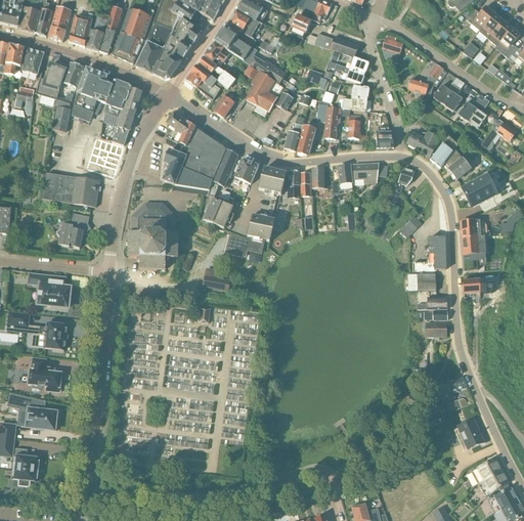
[(2,12),(0,19),(0,22),(18,26),(20,16),(24,0),(5,0),(5,1),(4,1),(2,12)]
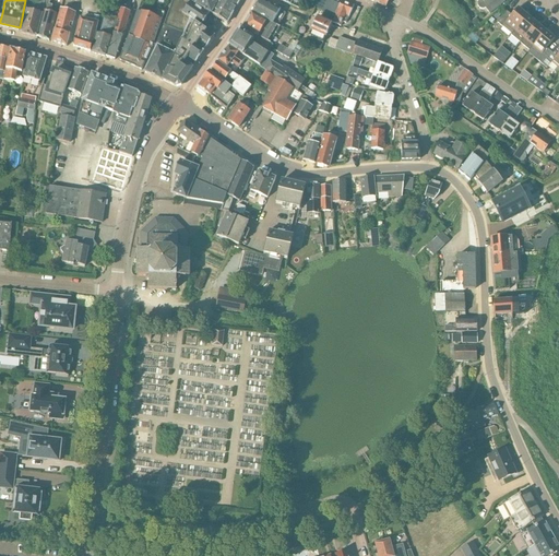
[(27,8),(21,31),(36,34),(44,8),(43,8),(45,0),(38,0),(38,1),(36,10),(27,8)]
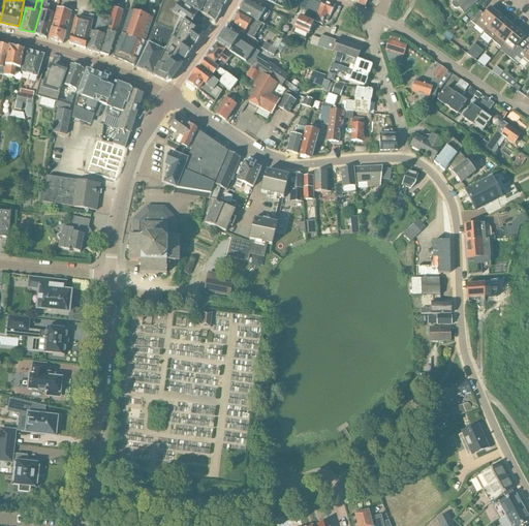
[(42,0),(40,7),(41,7),(34,32),(47,36),(54,10),(48,8),(50,2),(47,1),(47,0),(42,0)]
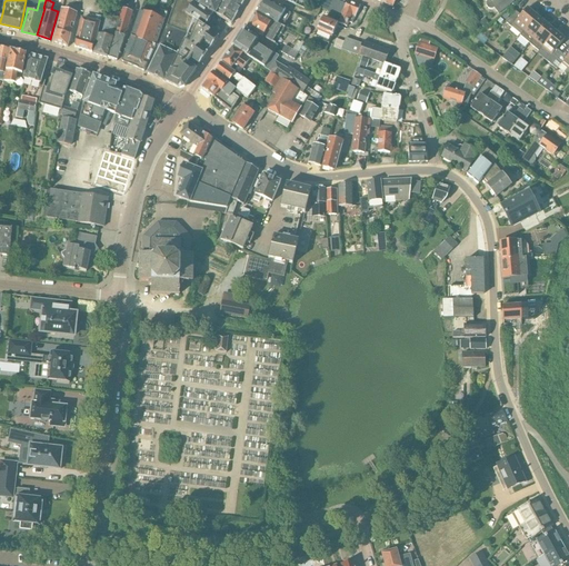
[(81,8),(101,13),(107,0),(83,0),(81,8)]
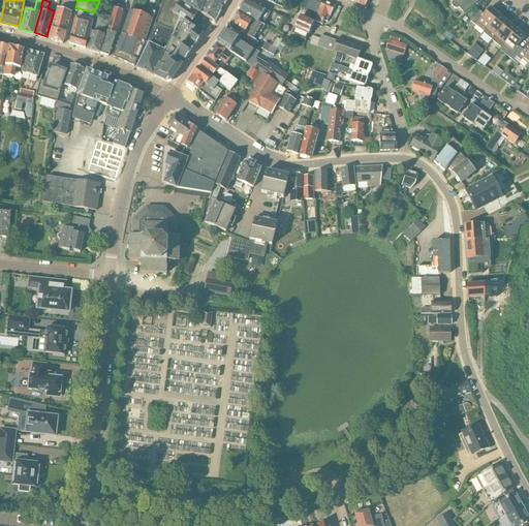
[(116,0),(112,16),(107,28),(116,31),(119,22),(123,8),(119,7),(121,0),(116,0)]
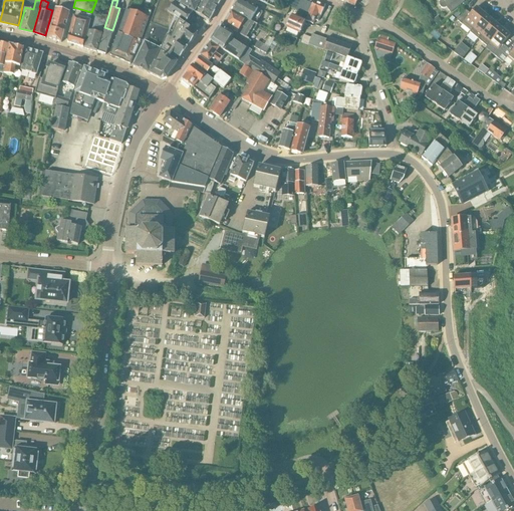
[(174,16),(188,23),(194,13),(186,9),(188,6),(180,2),(181,1),(179,0),(179,1),(177,0),(158,0),(151,21),(169,28),(174,16)]
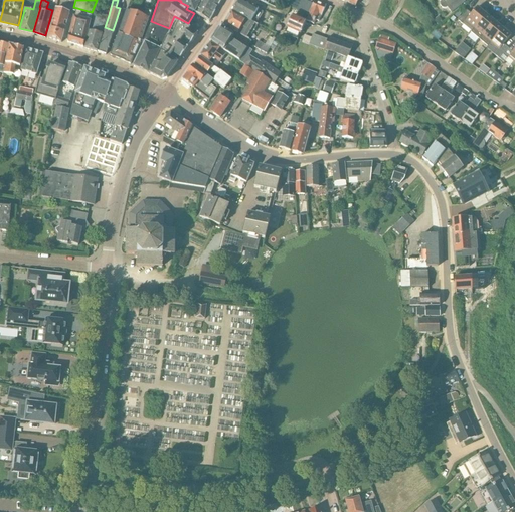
[(195,11),(209,19),(214,9),(200,2),(197,0),(181,0),(181,1),(180,2),(188,6),(186,9),(194,13),(195,11)]
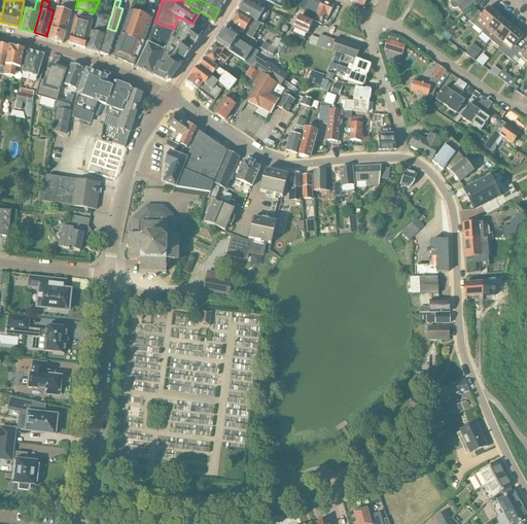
[(206,0),(205,2),(219,9),(224,0),(206,0)]
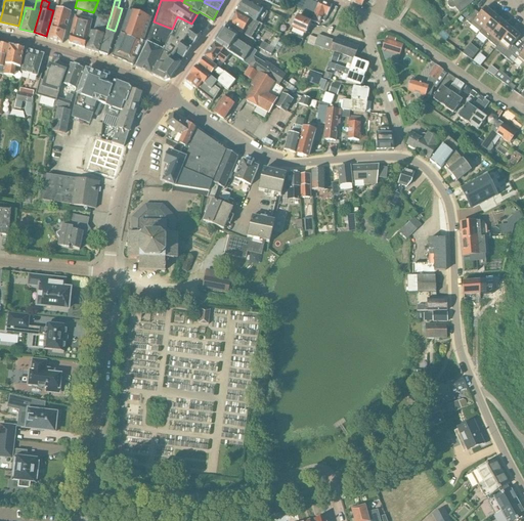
[(239,0),(235,8),(255,19),(256,18),(263,6),(252,0),(239,0)]
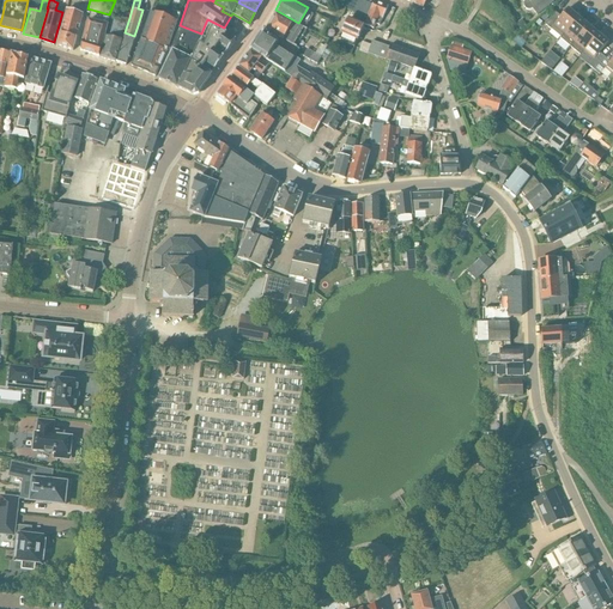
[(350,0),(347,6),(353,10),(358,0),(350,0)]
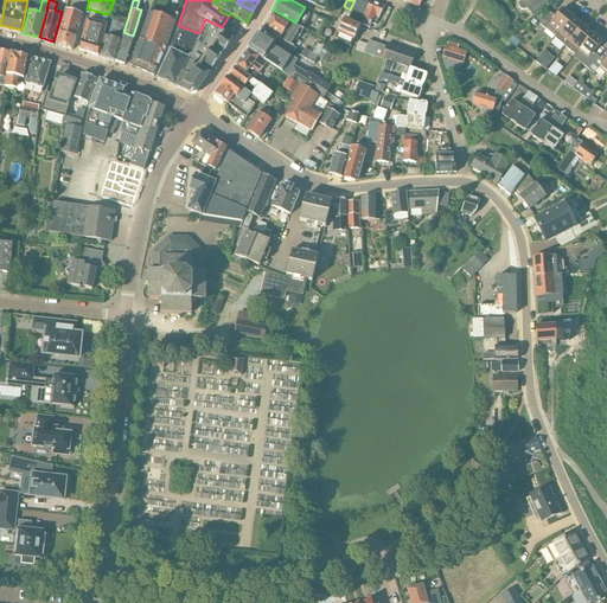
[(355,0),(350,10),(357,12),(363,0),(355,0)]
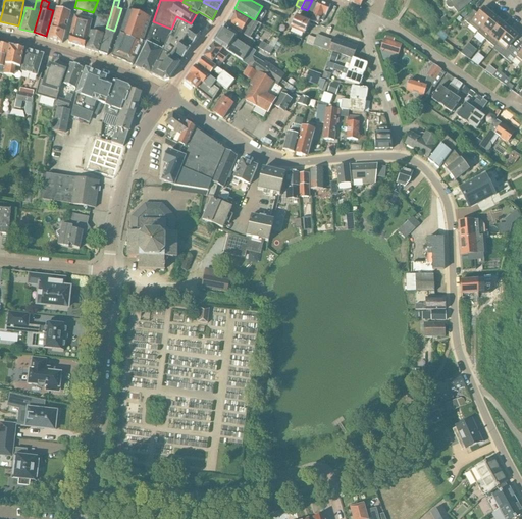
[(307,10),(313,13),(317,1),(314,0),(312,0),(307,10)]
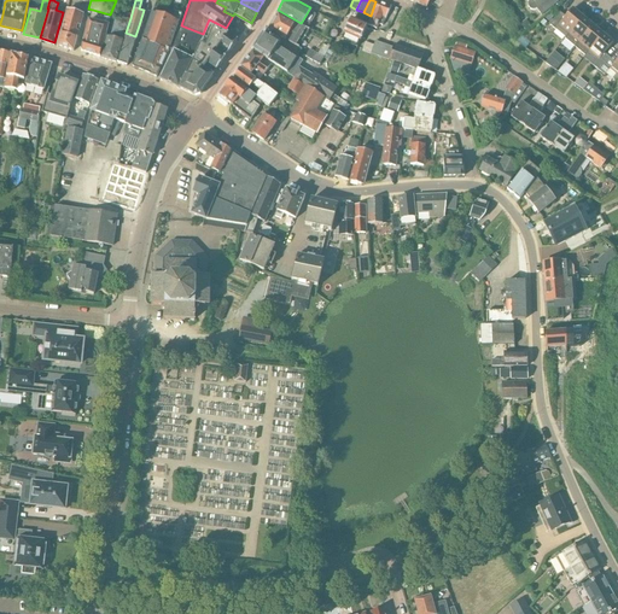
[(377,0),(375,1),(371,16),(368,22),(377,25),(378,24),(379,21),(383,23),(386,15),(391,4),(383,0),(377,0)]
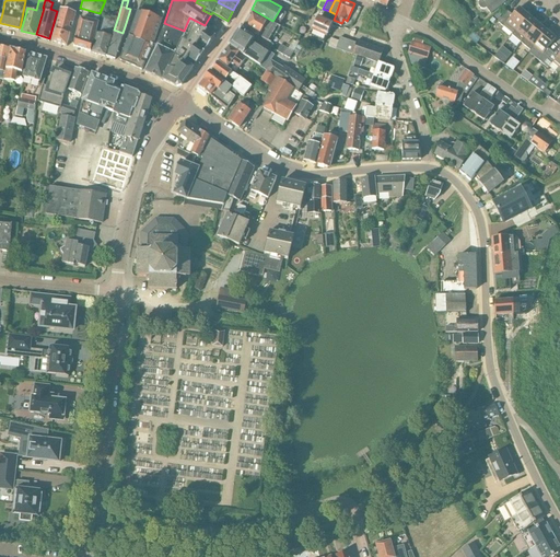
[(491,11),(493,9),(502,2),(500,0),(479,0),(479,2),(479,3),(481,6),(482,7),(485,7),(487,6),(491,11)]
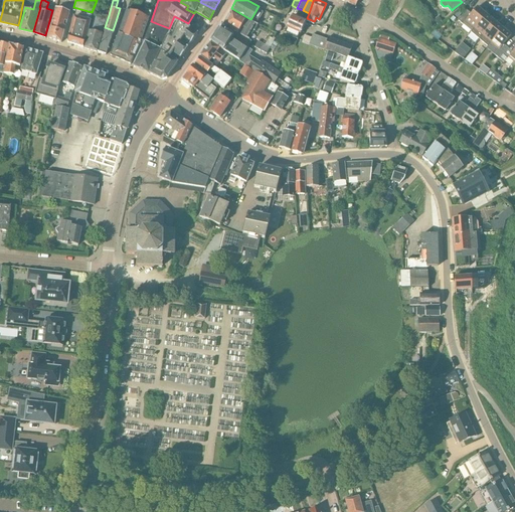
[(97,49),(100,40),(108,14),(100,12),(101,6),(97,5),(96,11),(91,29),(88,36),(86,46),(97,49)]
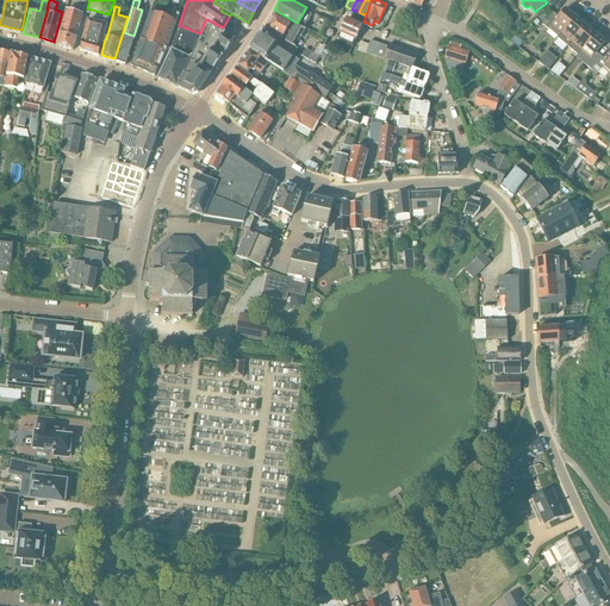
[(542,22),(551,27),(558,35),(561,31),(576,14),(565,6),(559,14),(553,10),(542,22)]
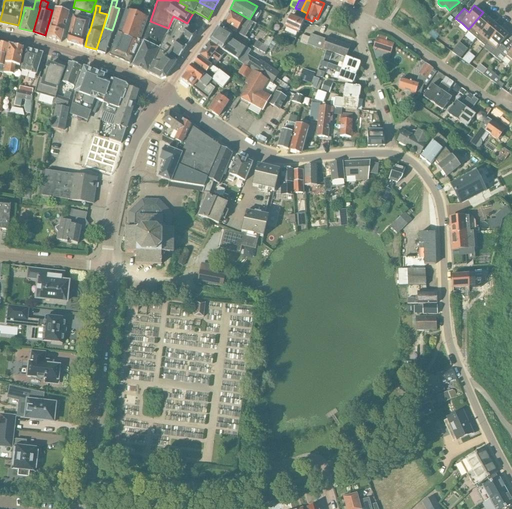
[(50,26),(47,36),(61,40),(69,10),(56,6),(50,26)]
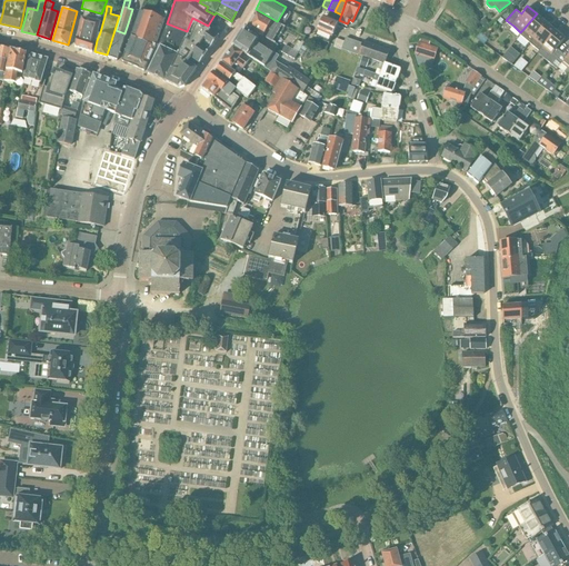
[(159,16),(152,12),(145,38),(147,39),(146,42),(143,41),(133,65),(145,69),(149,59),(156,42),(165,18),(168,10),(161,8),(159,16)]
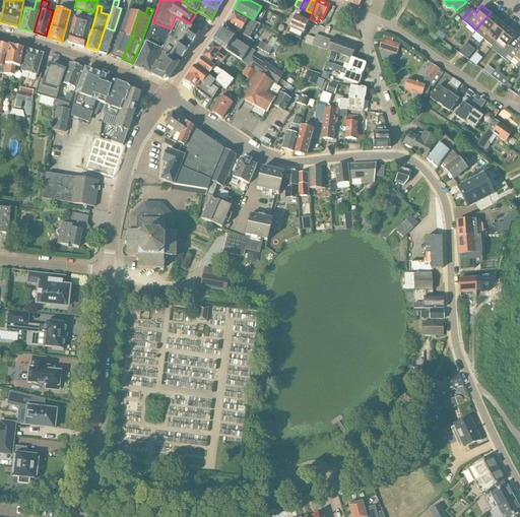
[(111,54),(122,59),(131,38),(133,39),(134,36),(132,35),(139,11),(138,11),(128,8),(120,31),(111,54)]
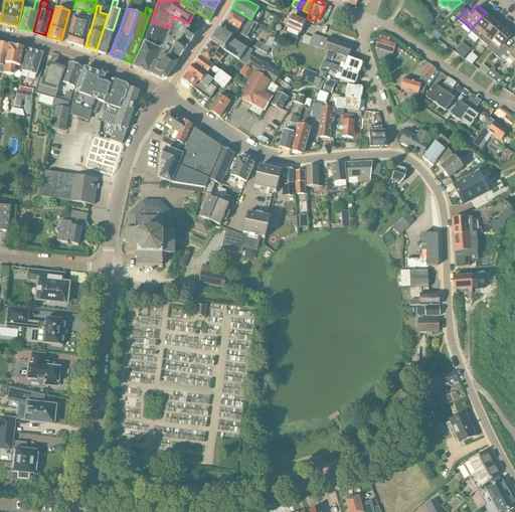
[(250,19),(231,8),(223,22),(237,31),(249,37),(246,35),(252,24),(255,26),(258,22),(251,18),(250,19)]
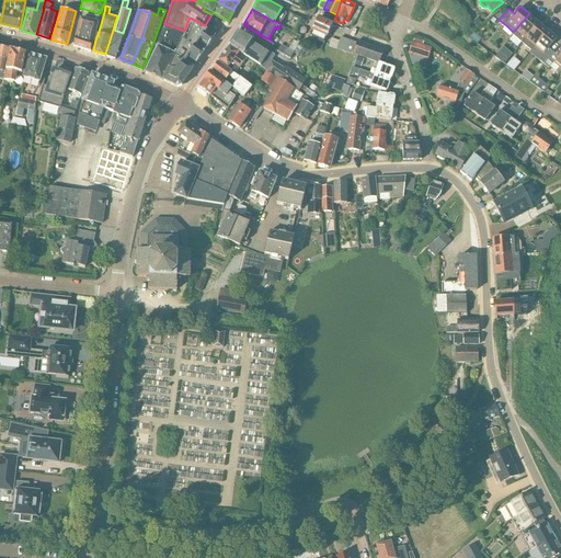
[(73,44),(91,49),(98,23),(100,14),(94,12),(92,21),(89,20),(80,18),(79,26),(73,44)]
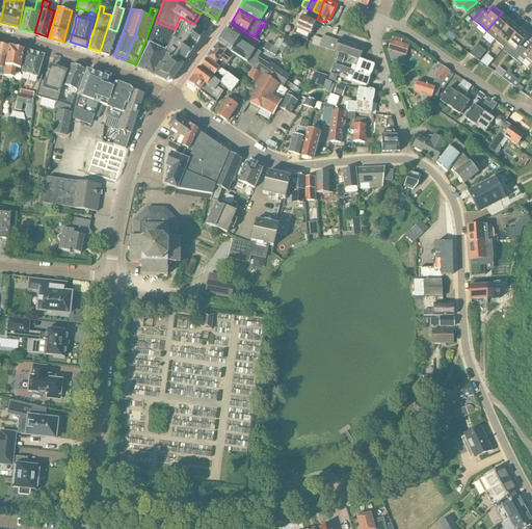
[(303,12),(294,33),(308,38),(316,19),(303,12)]
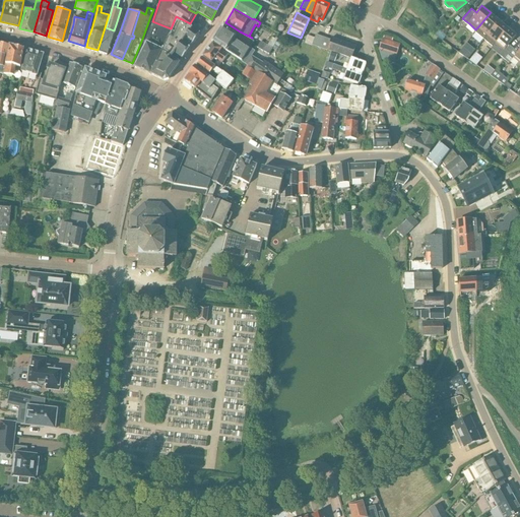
[(488,34),(499,19),(491,12),(478,26),(475,29),(483,38),(488,34)]
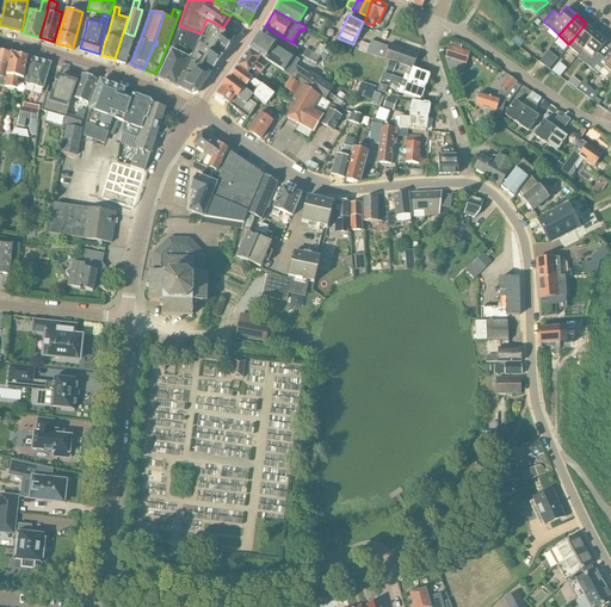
[(519,17),(514,22),(519,28),(525,23),(519,17)]
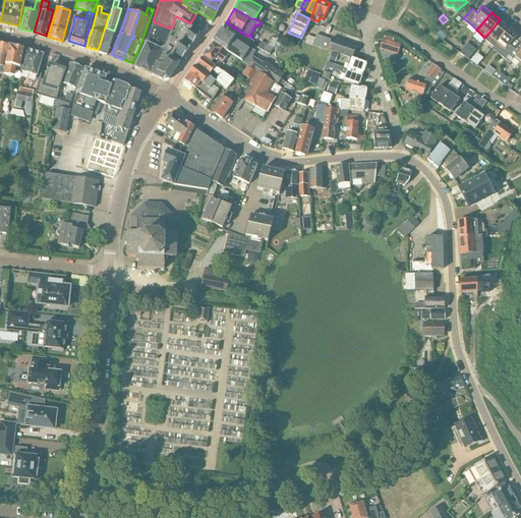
[(179,61),(180,58),(182,56),(183,57),(200,32),(190,24),(190,23),(176,16),(171,29),(170,30),(152,72),(164,78),(164,77),(168,76),(169,76),(180,61),(179,61)]
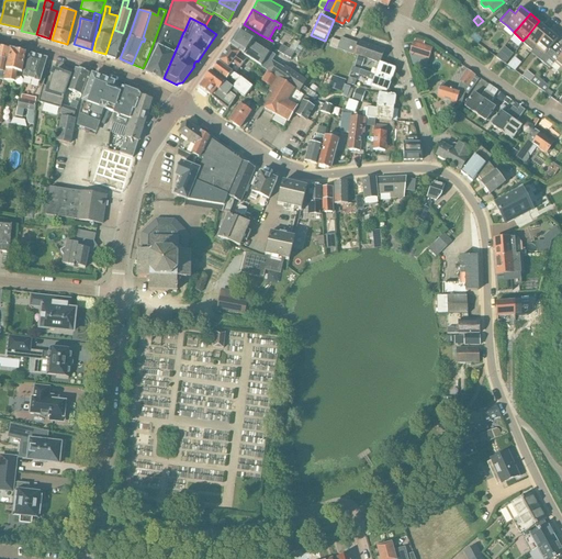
[(539,21),(527,36),(523,41),(532,47),(536,44),(549,29),(539,21)]
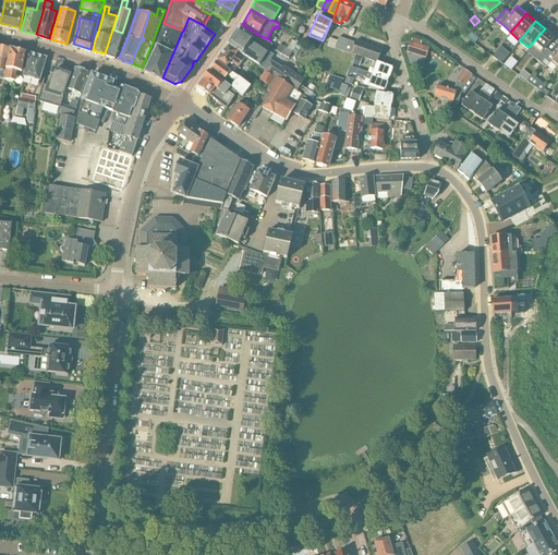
[(162,77),(182,32),(183,31),(164,23),(155,44),(157,45),(149,60),(145,70),(161,77),(162,77)]
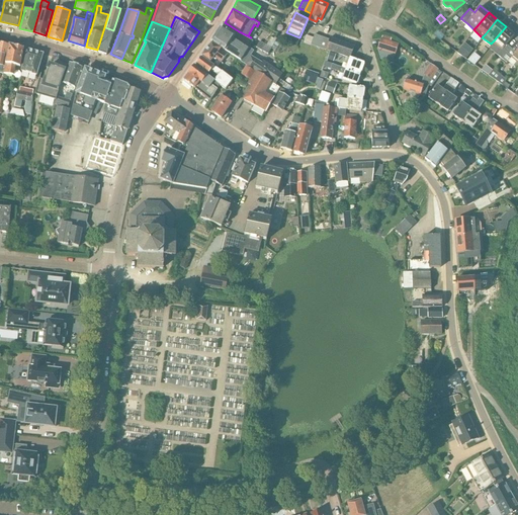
[(220,45),(246,63),(250,54),(254,49),(248,46),(233,36),(235,32),(224,25),(223,24),(222,24),(221,25),(211,39),(220,45)]
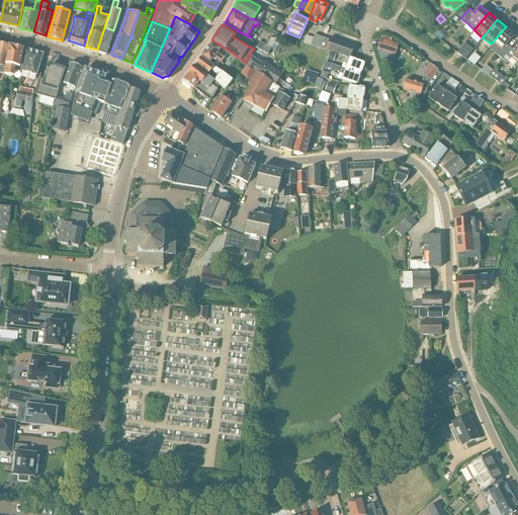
[(498,53),(502,57),(511,46),(507,43),(514,33),(506,26),(494,40),(502,48),(498,53)]
